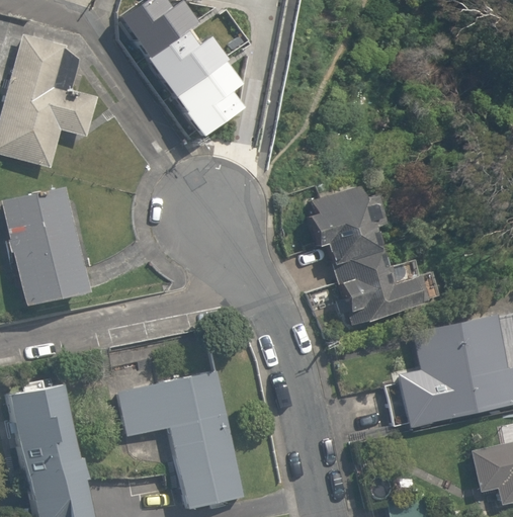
[(142,0),(138,14),(191,31),(185,52),(220,63),(239,0),(142,0)]
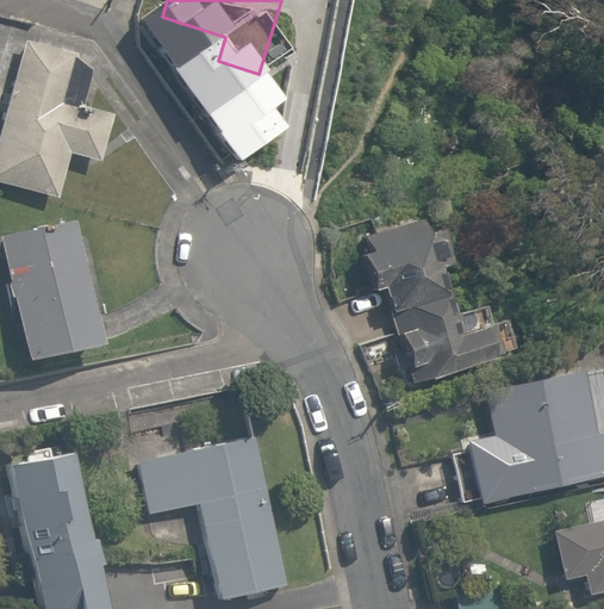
[(0,138),(0,181),(57,198),(69,151),(100,160),(111,116),(81,107),(92,69),(76,58),(78,53),(26,38),(0,138)]
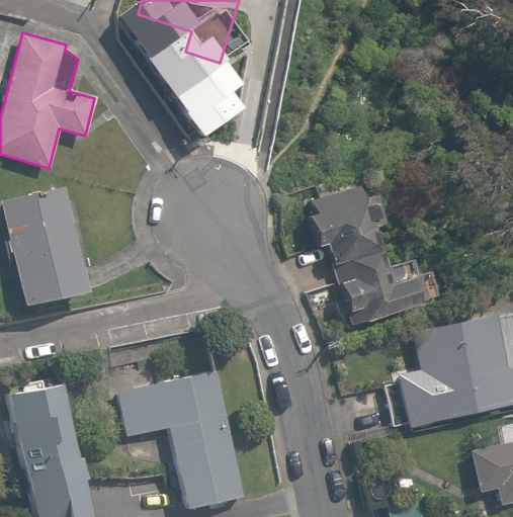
[(13,253),(24,306),(87,292),(65,185),(1,199),(10,239),(8,240),(11,253),(13,253)]
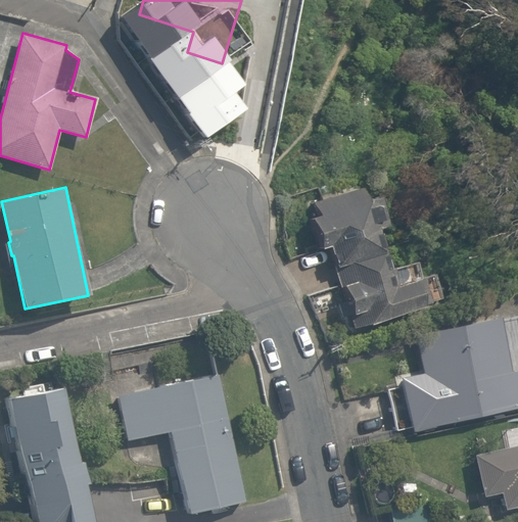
[(362,199),(359,188),(316,201),(320,215),(312,218),(322,249),(329,246),(335,267),(381,252),(373,230),(385,226),(375,195),(362,199)]
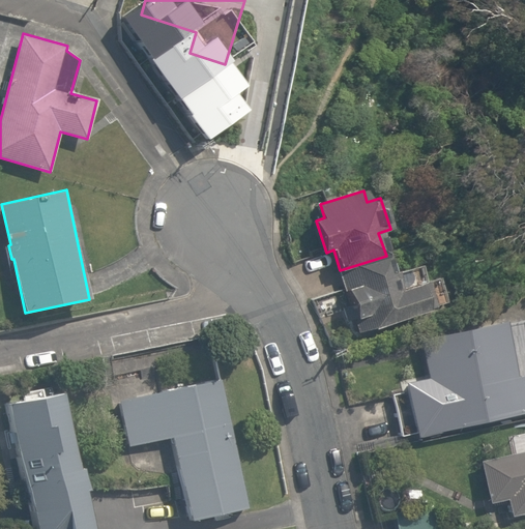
[(391,274),(386,256),(340,270),(359,332),(439,306),(439,304),(449,300),(441,277),(429,282),(424,264),(391,274)]
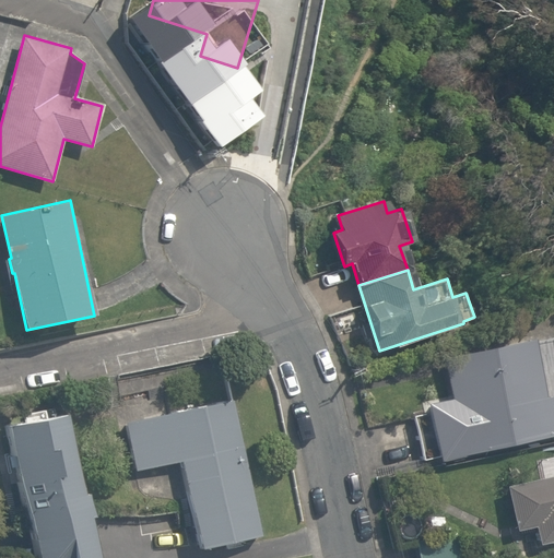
[(440,458),(441,462),(553,437),(553,395),(546,398),(533,340),(445,359),(456,410),(419,417),(427,461),(440,458)]
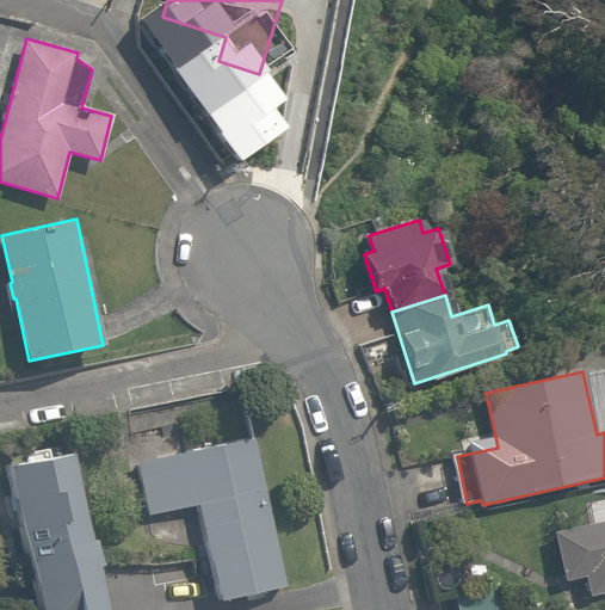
[(201,504),(221,601),(288,586),(257,436),(140,461),(152,515),(201,504)]
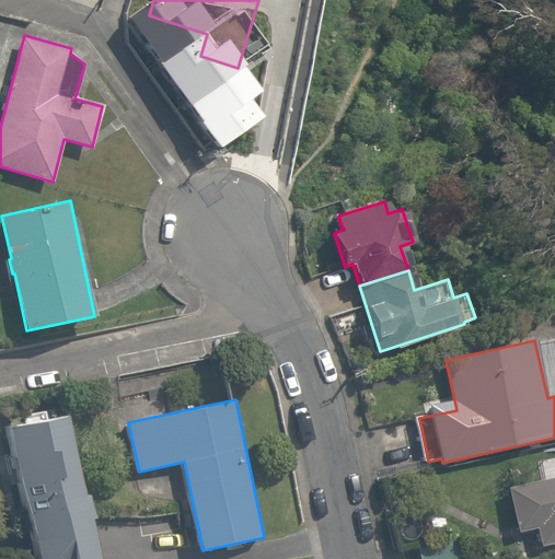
[(8,426),(35,558),(95,558),(88,516),(91,515),(85,493),(82,495),(66,415),(45,419),(43,409),(24,414),(25,422),(8,426)]
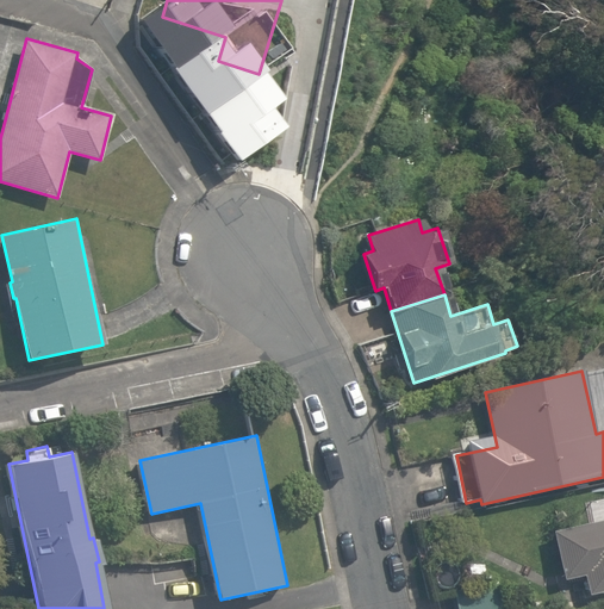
[(586,575),(590,594),(603,590),(603,519),(554,530),(565,579),(586,575)]
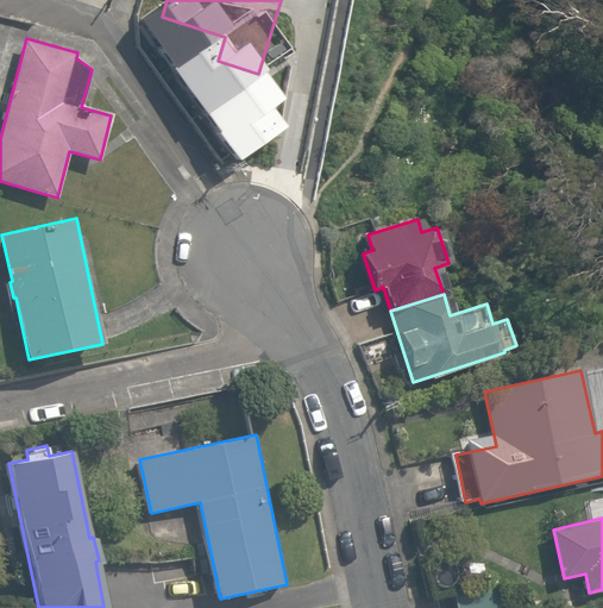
[(457,590),(459,607),(507,607),(502,581),(457,590)]
